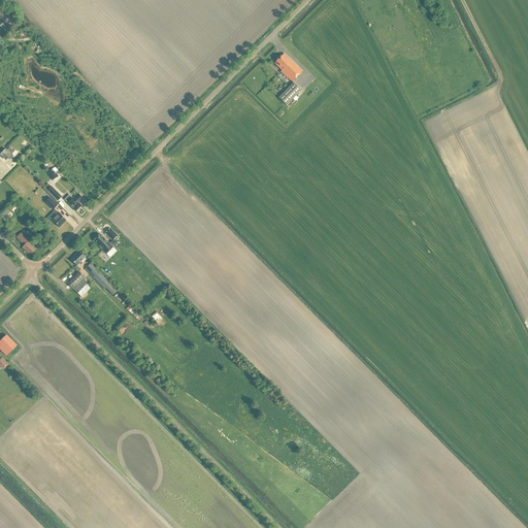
[(0,27),(3,30),(14,20),(8,12),(4,15),(0,11),(0,19),(0,20),(0,27)]
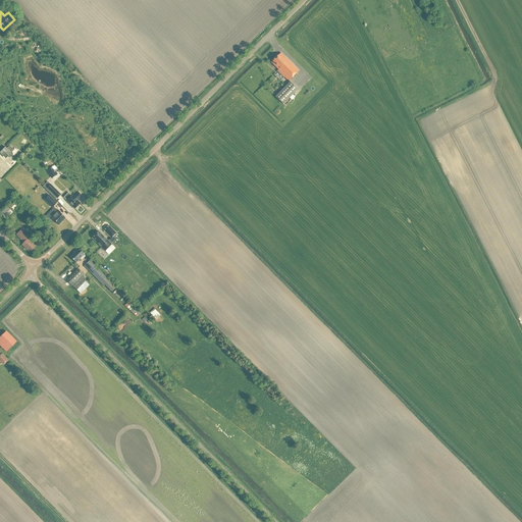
[(289,82),(299,71),(280,53),(271,62),(275,66),(275,67),(278,70),(277,71),(289,82)]
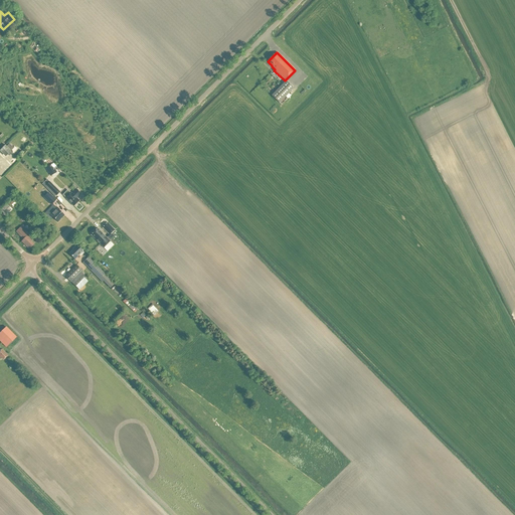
[(280,104),(294,89),(286,81),(272,96),(280,104)]
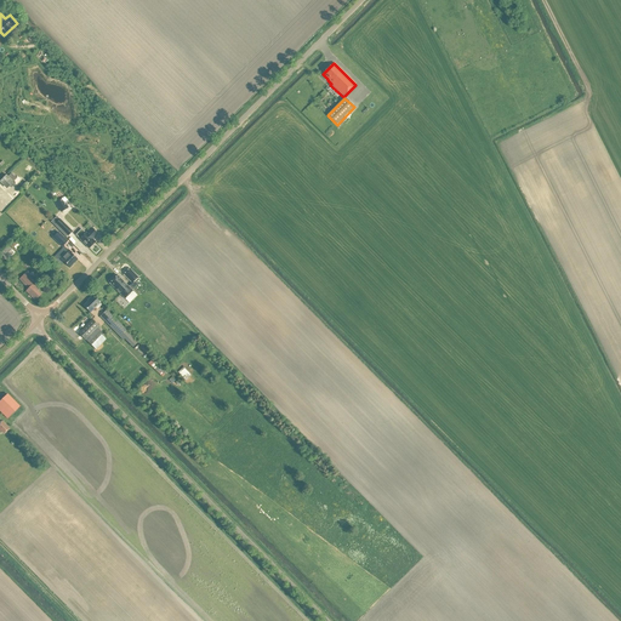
[(0,181),(6,188),(10,184),(12,187),(16,183),(6,174),(0,180),(0,181)]
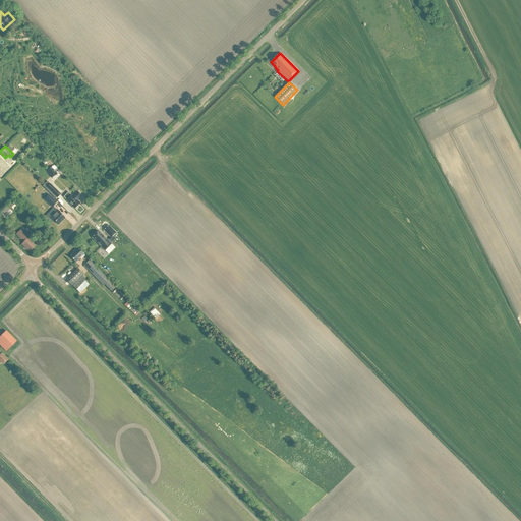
[(58,175),(56,170),(58,169),(56,165),(47,168),(50,177),(58,175)]
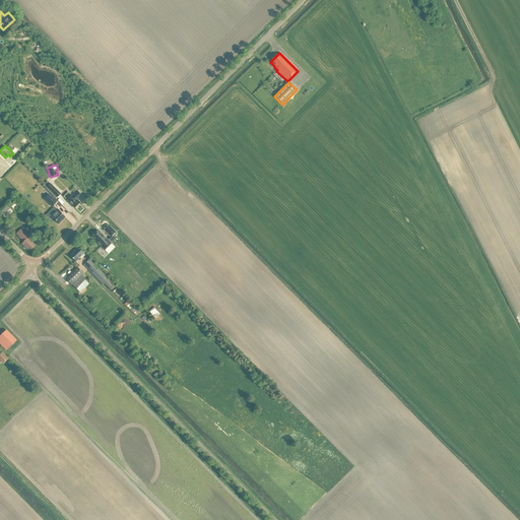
[(57,198),(61,194),(51,184),(47,188),(57,198)]
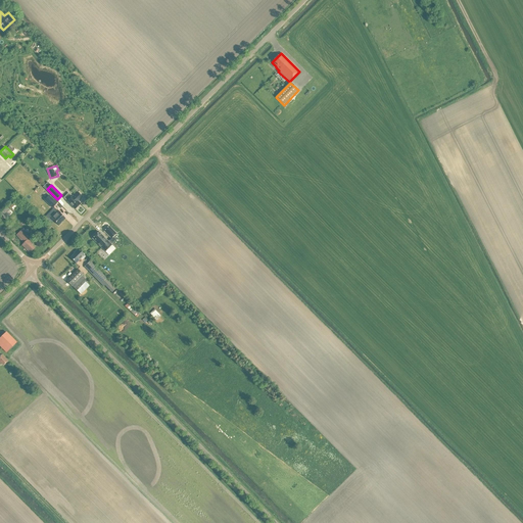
[(76,210),(81,204),(78,202),(80,200),(83,198),(78,193),(74,197),(73,196),(66,202),(76,210)]
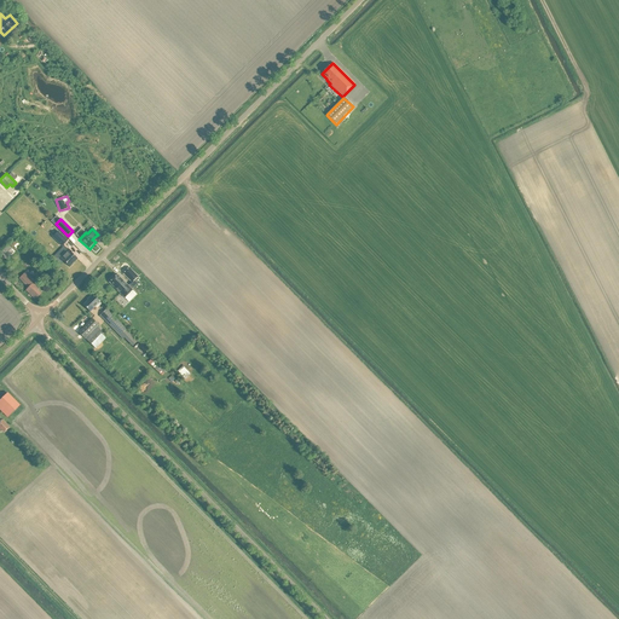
[(52,238),(62,247),(68,241),(58,231),(52,238)]
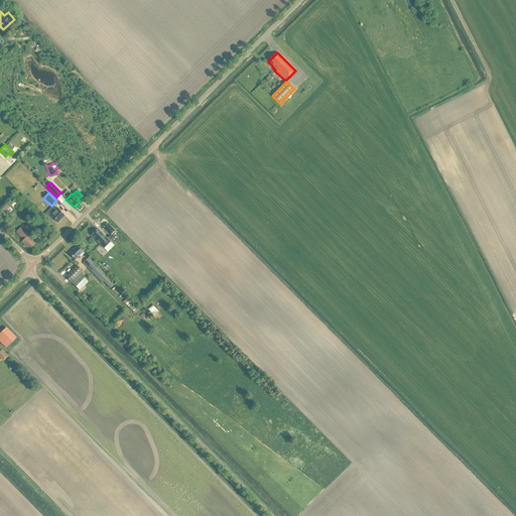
[(51,218),(56,223),(62,216),(58,211),(55,208),(47,215),(51,219),(51,218)]
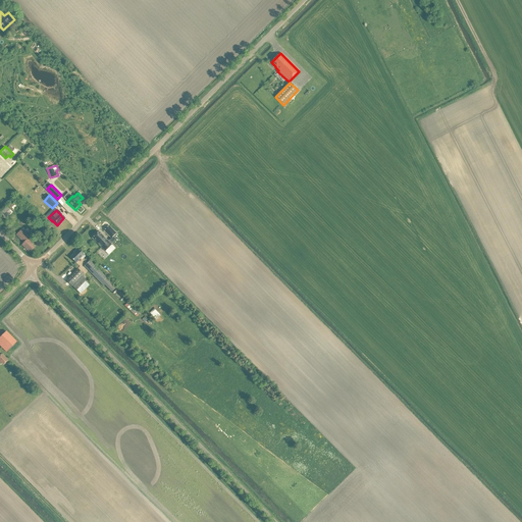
[(104,230),(111,239),(116,233),(109,225),(104,230)]
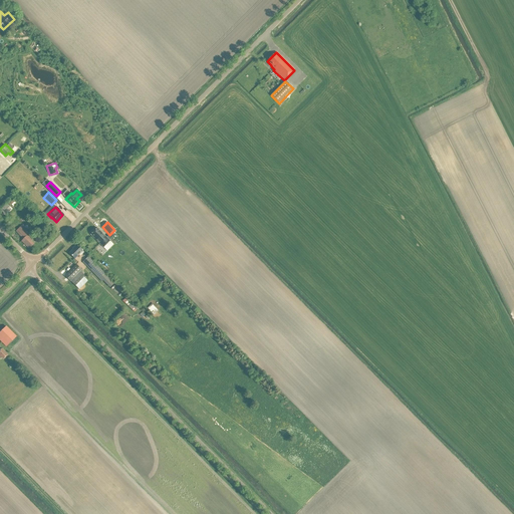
[(32,240),(28,236),(29,234),(31,232),(28,230),(27,232),(21,226),(16,232),(23,239),(22,241),(28,248),(29,247),(30,248),(34,244),(31,241),(32,240)]
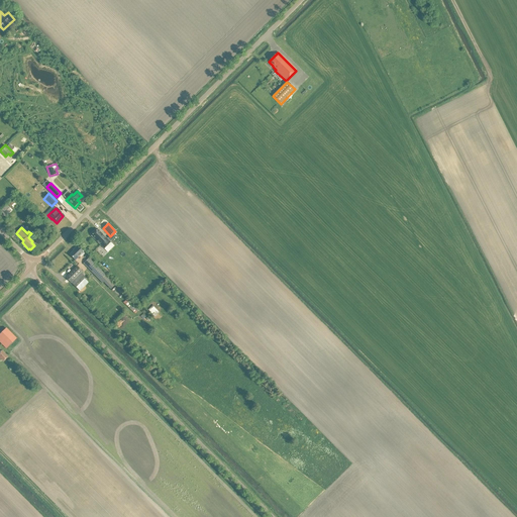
[(91,236),(104,249),(111,242),(98,229),(91,236)]
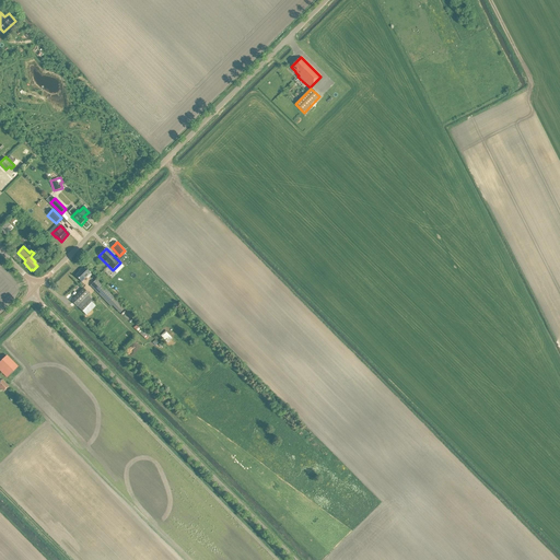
[(81,282),(91,273),(83,267),(81,269),(81,270),(76,276),(81,282)]
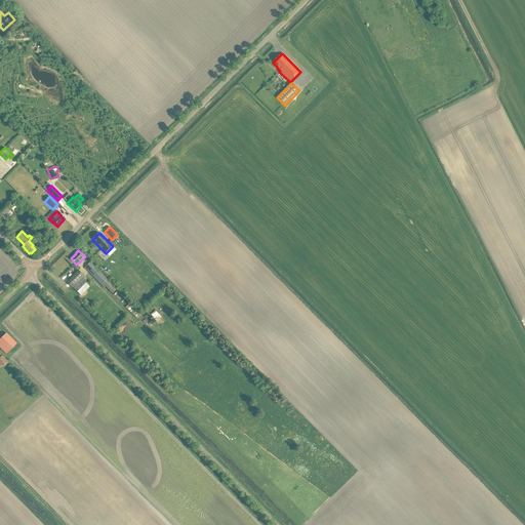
[(104,288),(110,282),(91,264),(85,270),(104,288)]
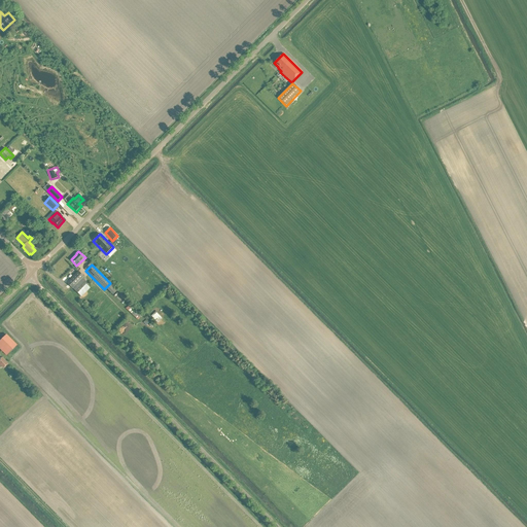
[(78,272),(67,283),(72,288),(83,277),(78,272)]
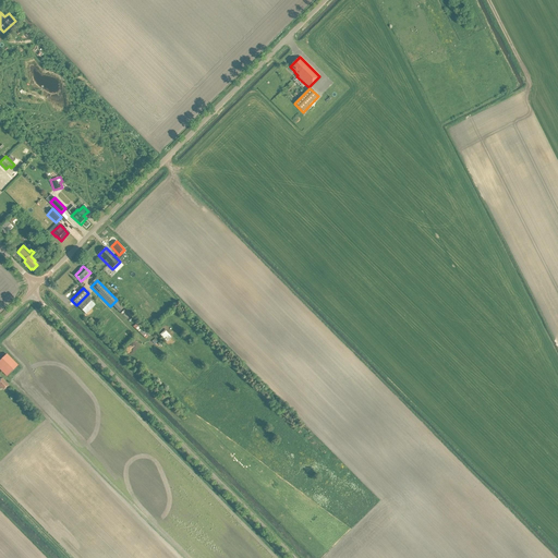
[(87,295),(76,306),(82,311),(86,315),(95,306),(91,302),(93,300),(87,295)]
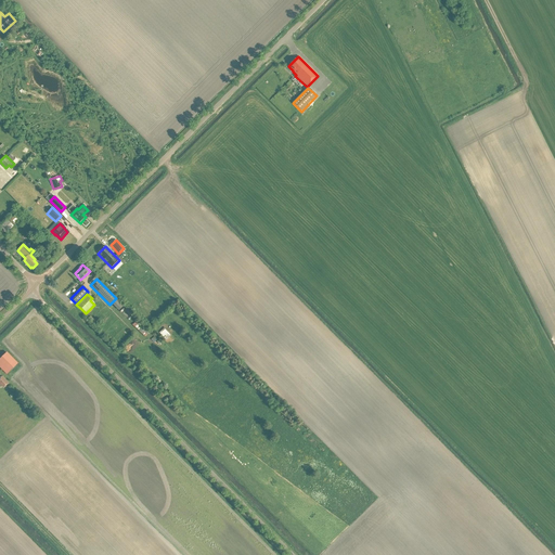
[(166,339),(171,335),(165,328),(160,333),(166,339)]
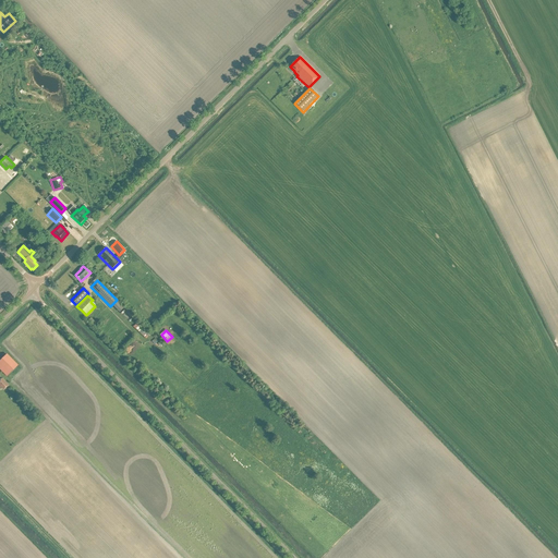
[(16,368),(4,356),(0,361),(0,370),(7,377),(16,368)]
